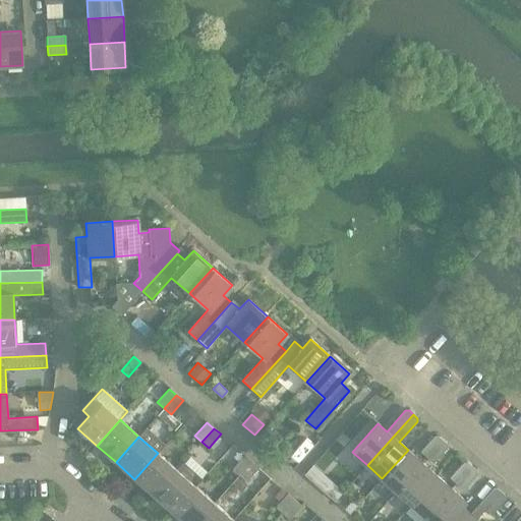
[(420,452),(426,457),(443,440),(438,437),(435,437),(420,452)]
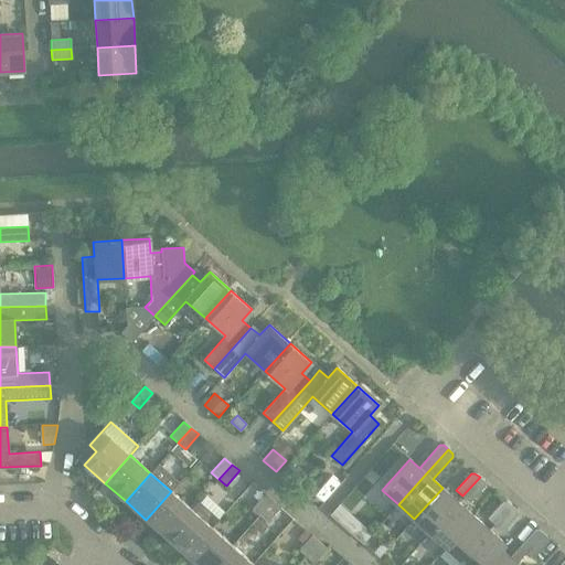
[(480,477),(462,496),(469,502),(484,484),(484,481),(480,477)]
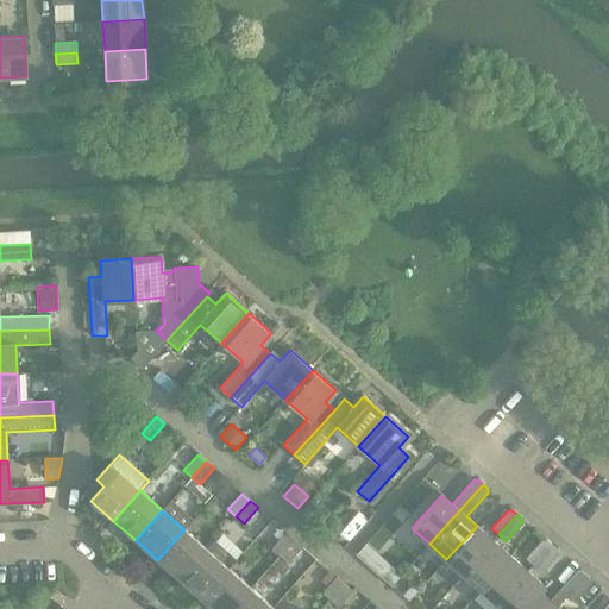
[(477,526),(446,559),(463,575),(494,540),(477,526)]
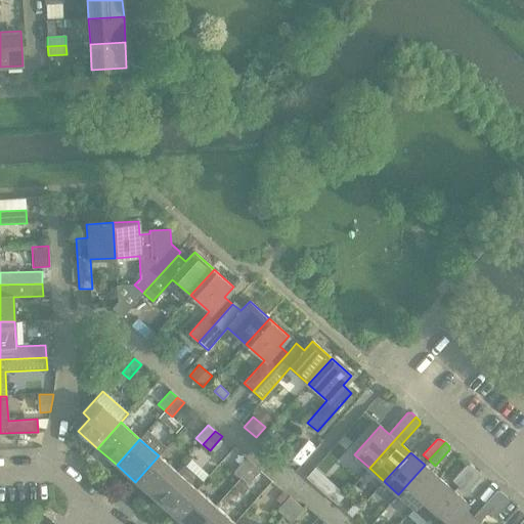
[(159,455),(135,482),(155,498),(177,473),(159,455)]
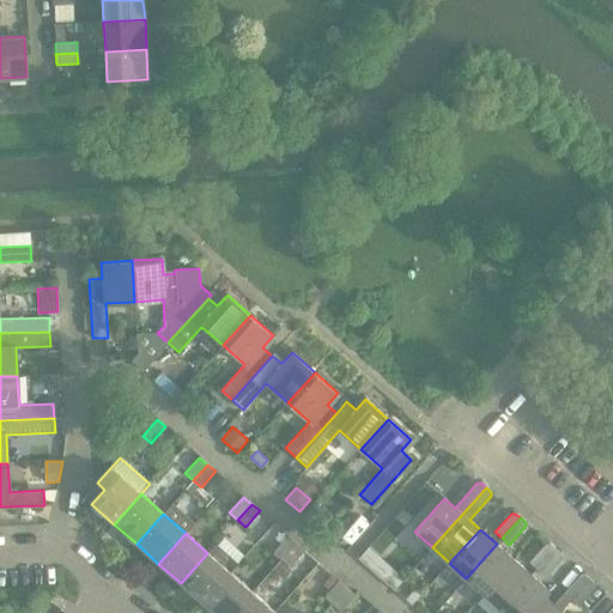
[(274,552),(281,559),(296,544),(289,536),(274,552)]
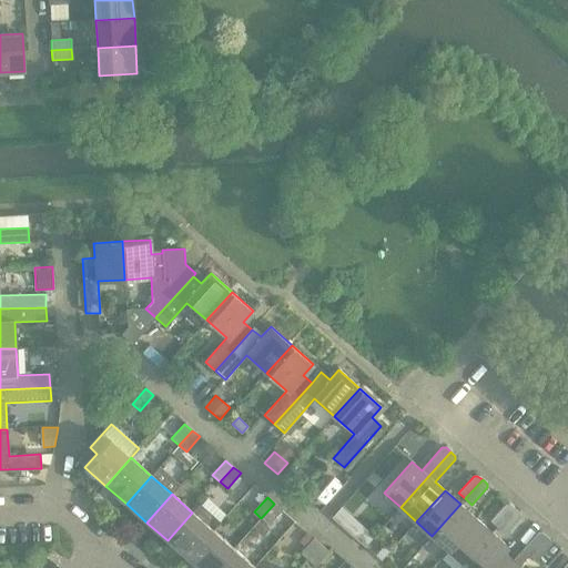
[(192,513),(168,540),(188,559),(213,530),(221,521),(200,504),(192,513)]
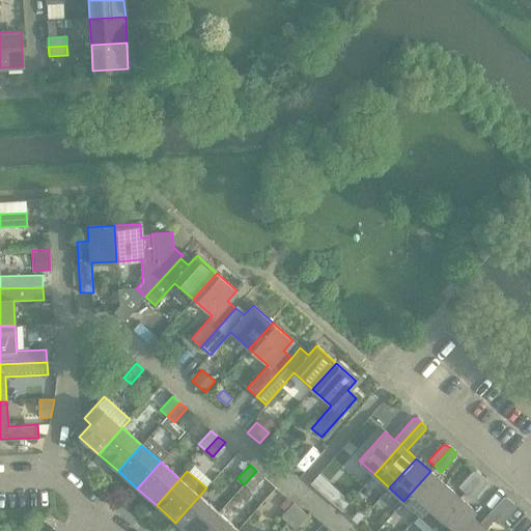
[(256,471),(244,484),(251,491),(263,476),(256,471)]
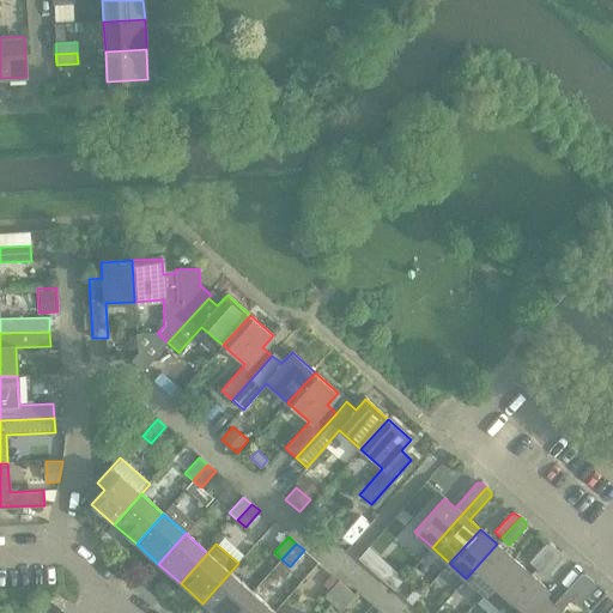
[(497,544),(466,578),(484,594),(514,559),(497,544)]
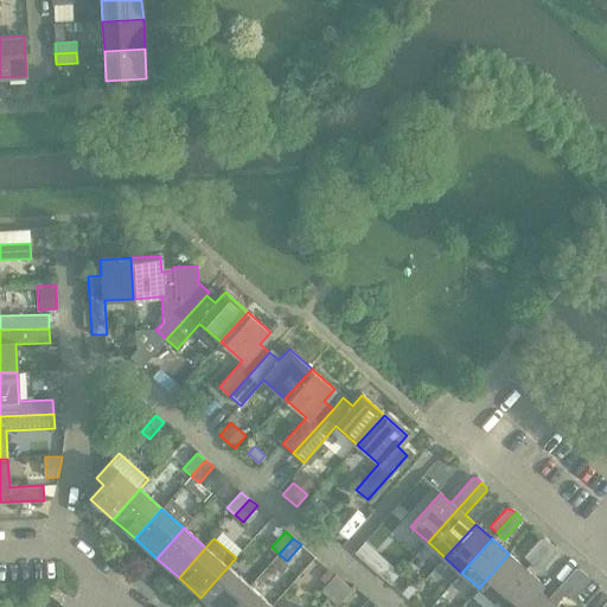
[(524,557),(531,563),(549,543),(544,538),(541,538),(524,557)]
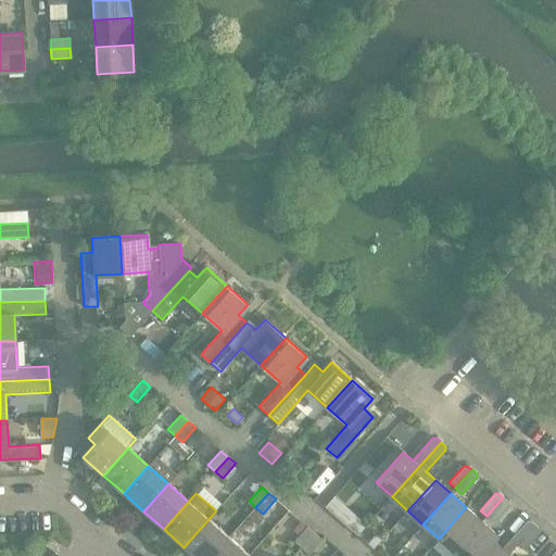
[(503,497),(487,516),(493,521),(508,505),(508,502),(503,497)]
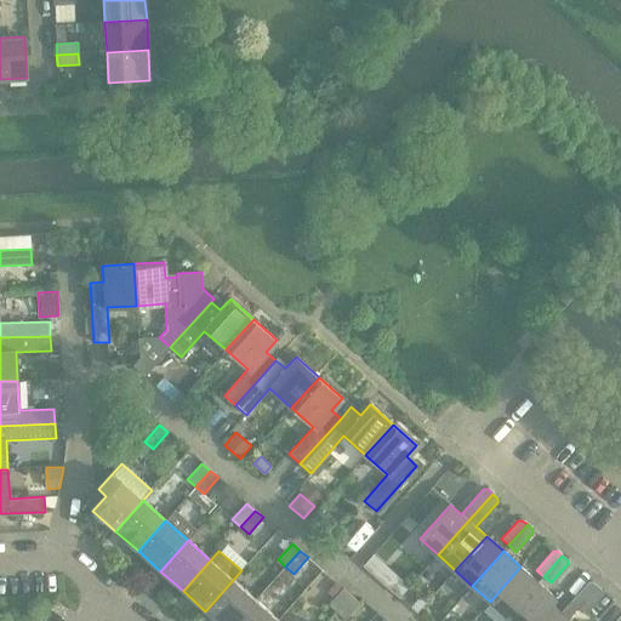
[(520,567),(490,602),(507,617),(537,582),(520,567)]
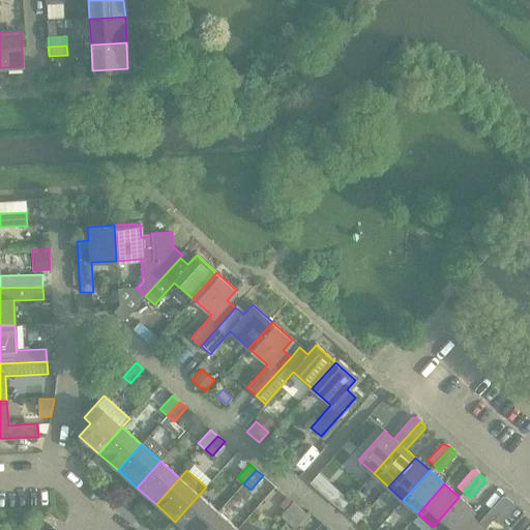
[(337,490),(329,499),(341,509),(349,500),(337,490)]
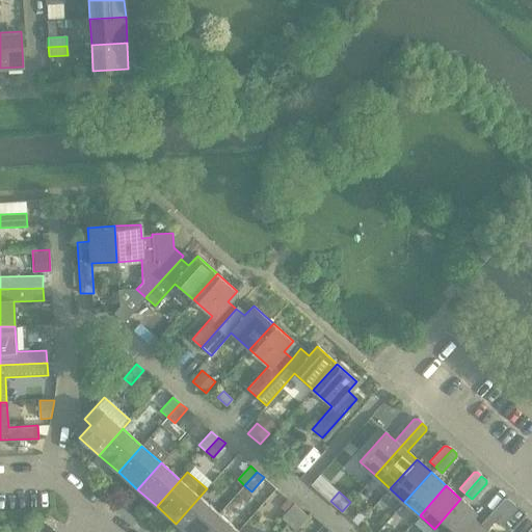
[(200,497),(176,524),(185,531),(203,531),(219,514),(200,497)]
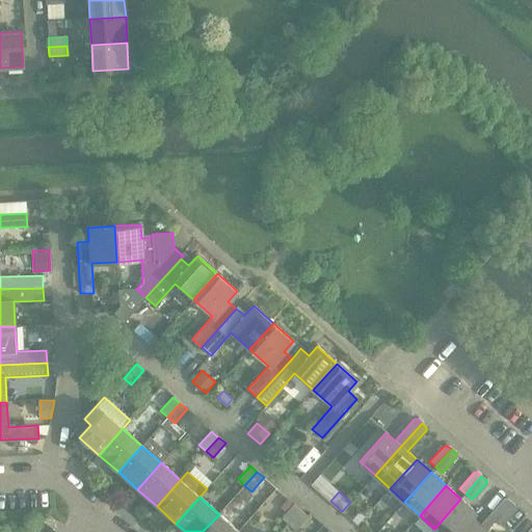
[(460,499),(434,529),(437,531),(457,531),(476,512),(460,499)]
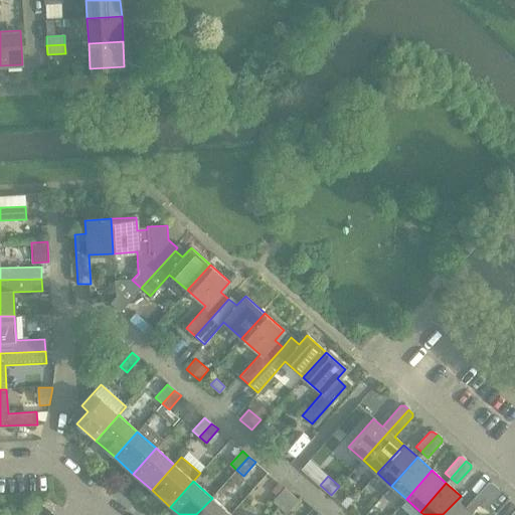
[(461,496),(443,514),(469,514),(471,513),(480,503),(495,487),(491,483),(488,483),(465,508),(457,501),(461,496)]
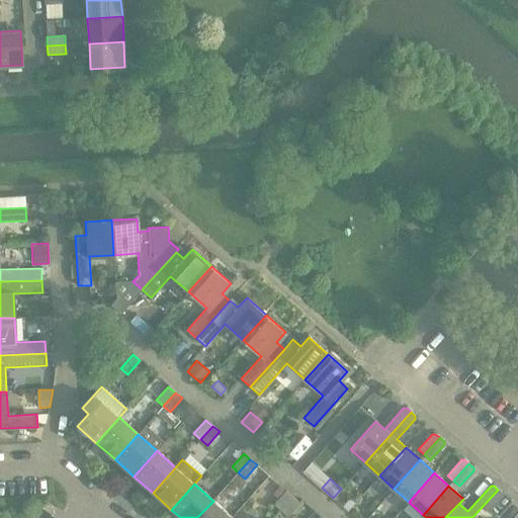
[(498,490),(483,506),(489,512),(503,497),(502,493),(498,490)]
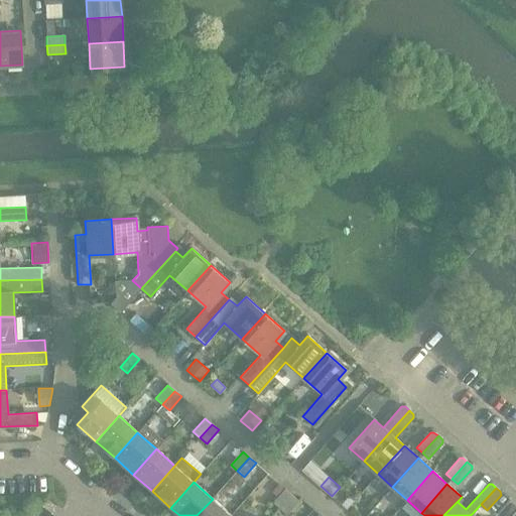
[(273,503),(279,508),(291,495),(285,489),(273,503)]
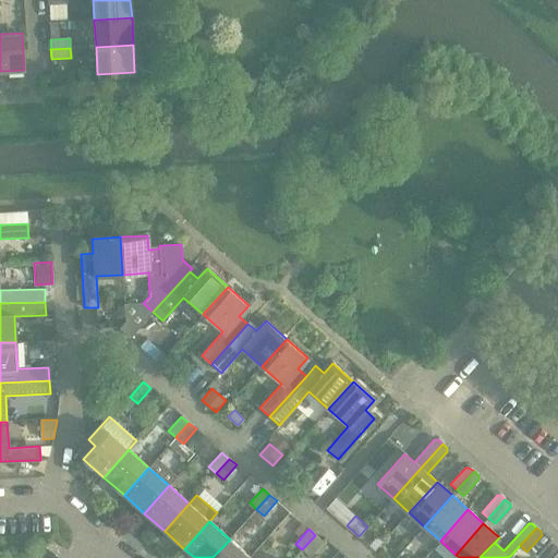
[(315,535),(302,549),(310,556),(323,542),(315,535)]
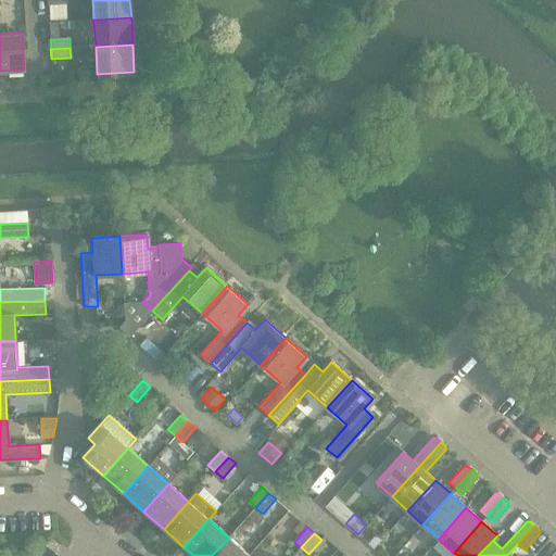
[(229,538),(212,555),(248,555),(249,555),(229,538)]
